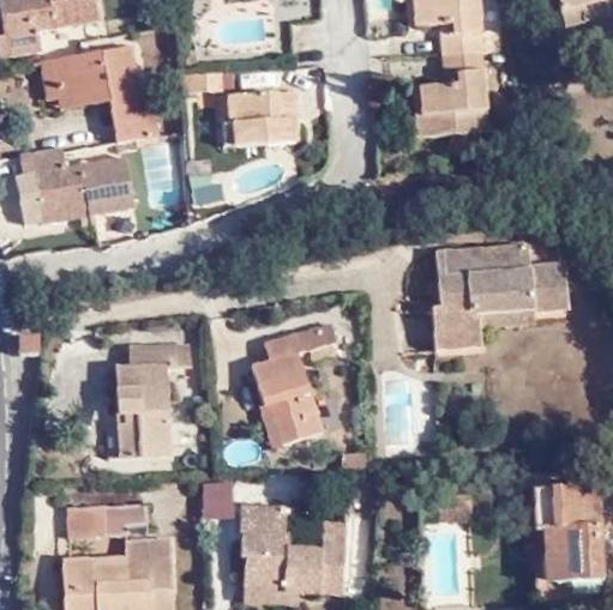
[(0,0),(0,7),(5,32),(0,32),(0,54),(42,50),(38,29),(100,19),(96,0),(0,0)]
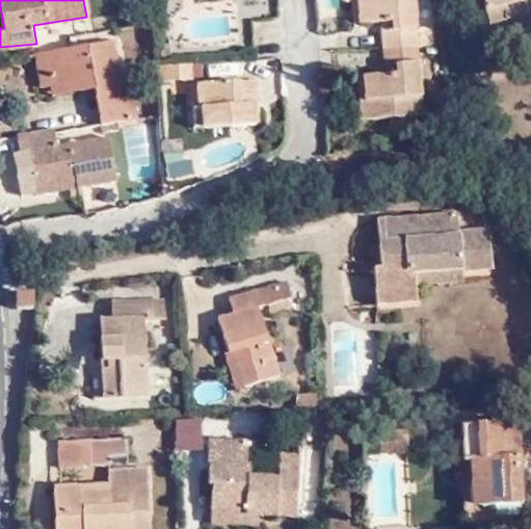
[(351,0),(353,22),(360,21),(357,0),(351,0)]
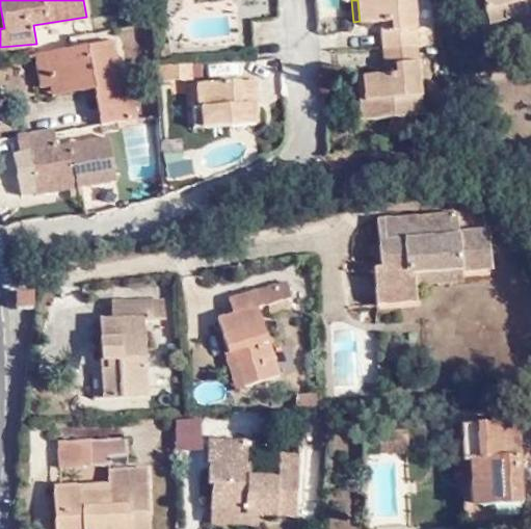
[(382,29),(383,44),(419,43),(439,42),(437,25),(418,25),(415,0),(357,0),(360,21),(382,20),(393,20),(394,28),(382,29)]
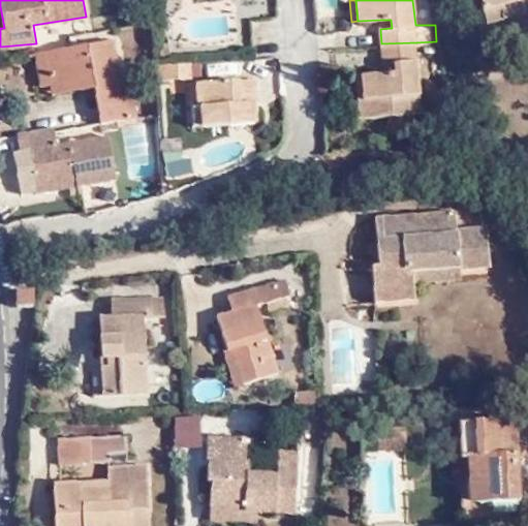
[(479,0),(486,21),(527,8),(527,0),(479,0)]
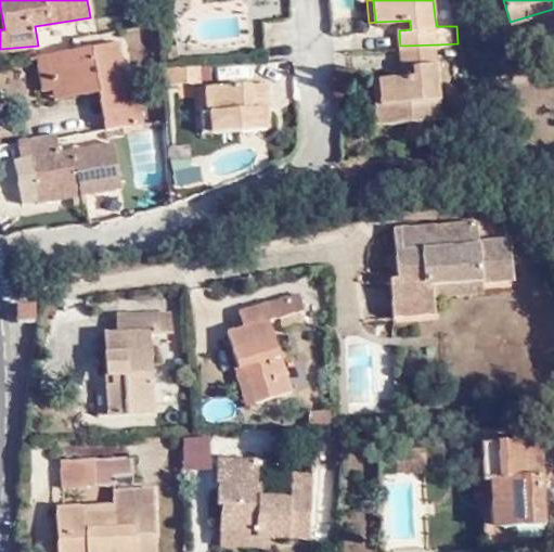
[(157,23),(157,11),(144,12),(146,24),(157,23)]
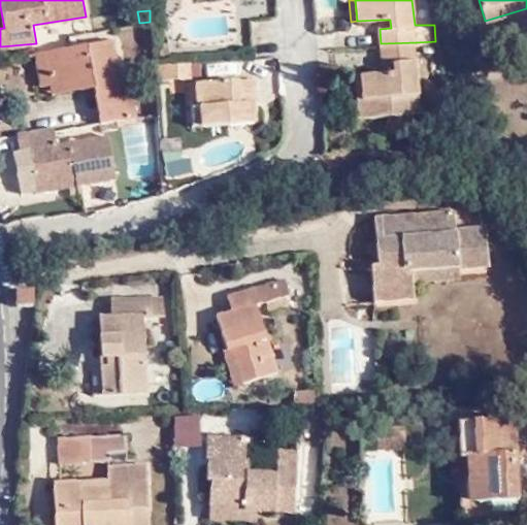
[(380,20),(380,29),(391,28),(390,20),(380,20)]
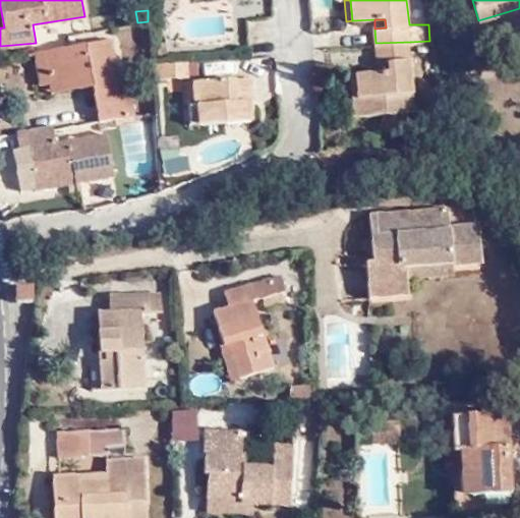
[(123,99),(120,82),(112,37),(34,50),(40,84),(49,82),(91,75),(93,85),(99,120),(113,118),(135,113),(132,98),(123,99)]
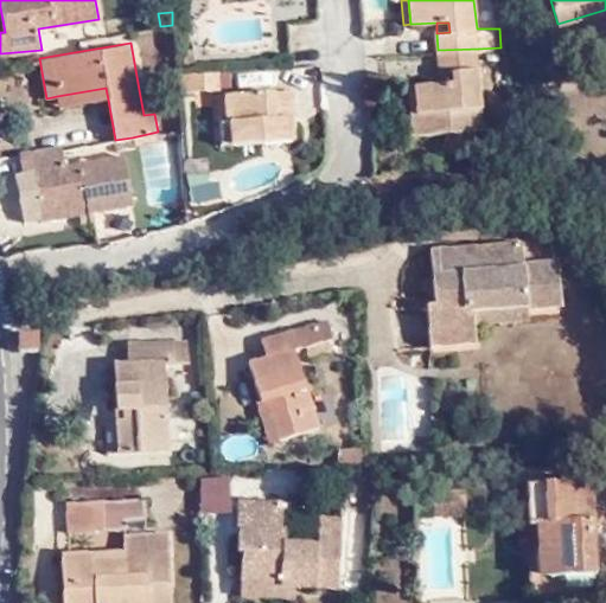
[(478,49),(438,50),(439,71),(451,70),(452,79),(440,81),(415,83),(419,133),(483,128),(478,49)]
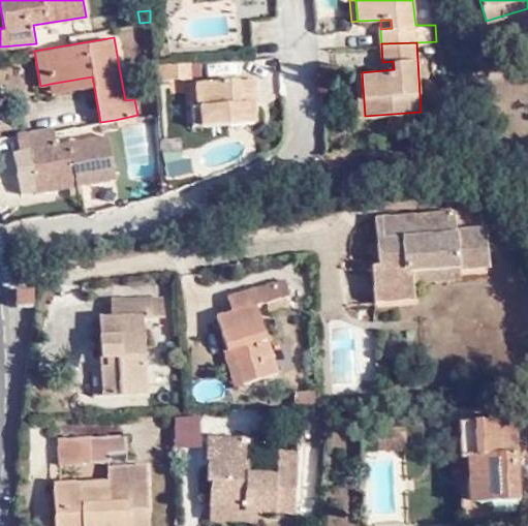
[(231,79),(229,57),(204,59),(206,80),(231,79)]
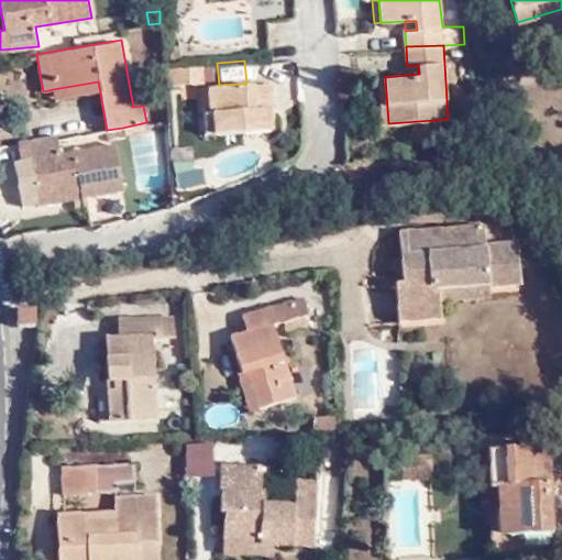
[(418,65),(407,66),(408,75),(419,74),(418,65)]
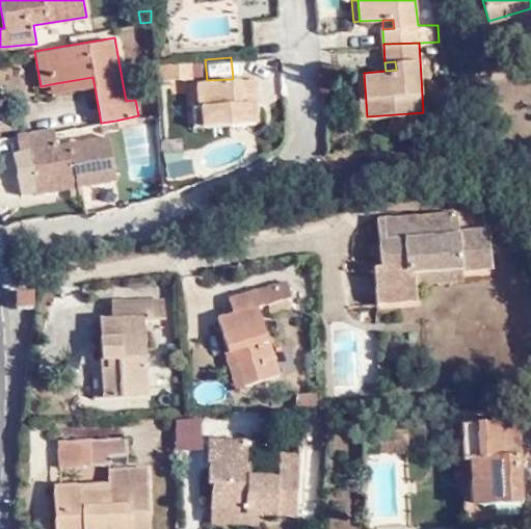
[(196,73),(195,62),(154,63),(156,79),(190,78),(190,74),(196,73)]
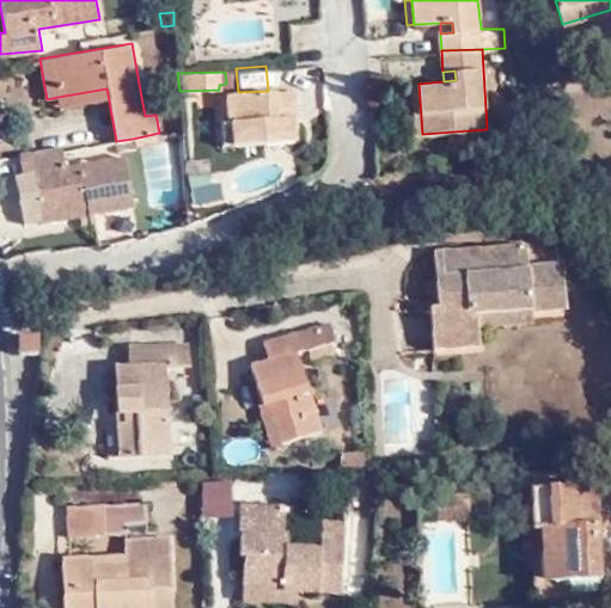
[(107,88),(57,97),(59,109),(109,100),(107,88)]
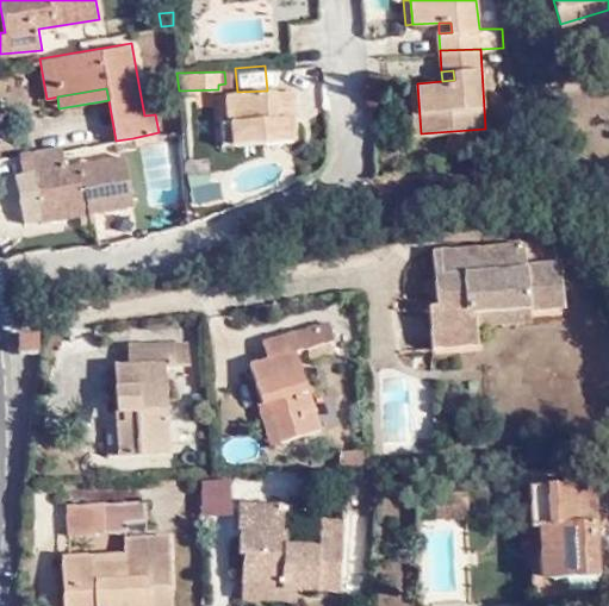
[(267,91),(237,92),(225,93),(227,119),(230,119),(231,144),(296,139),(292,116),(290,116),(290,108),(296,108),(296,88),(267,91)]
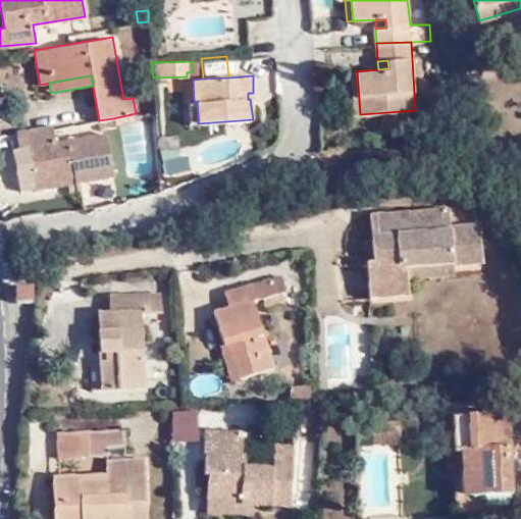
[(194,102),(193,80),(186,80),(189,123),(198,123),(197,102),(194,102)]
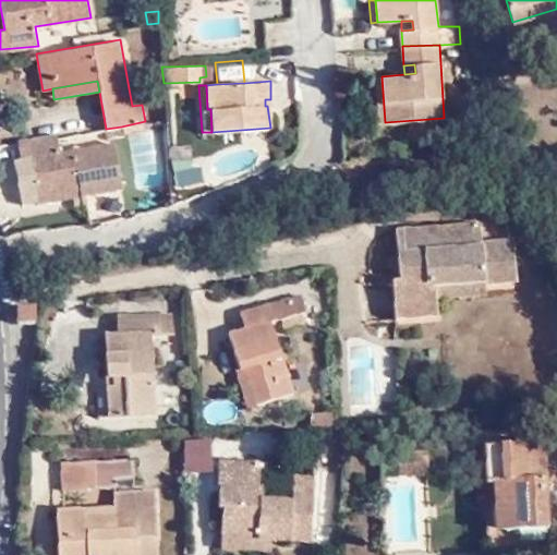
[(138,86),(129,88),(132,106),(142,105),(138,86)]
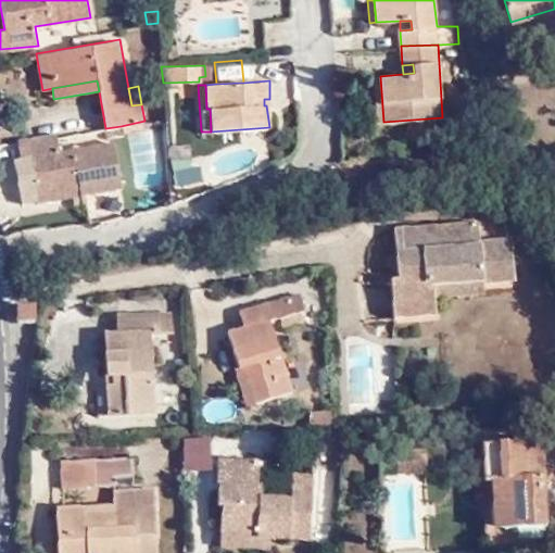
[(135,179),(166,177),(162,124),(130,126),(135,179)]
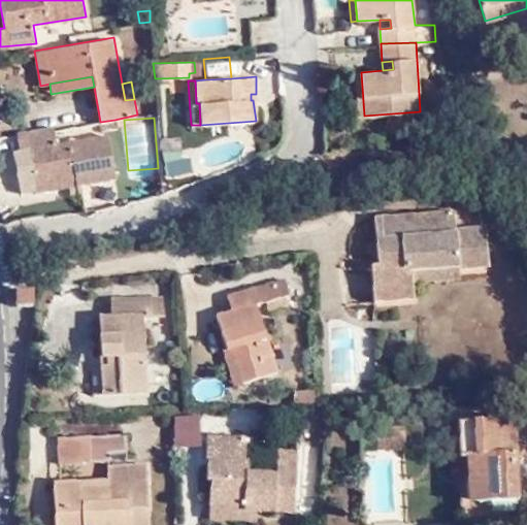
[(117,127),(114,120),(100,122),(101,129),(117,127)]
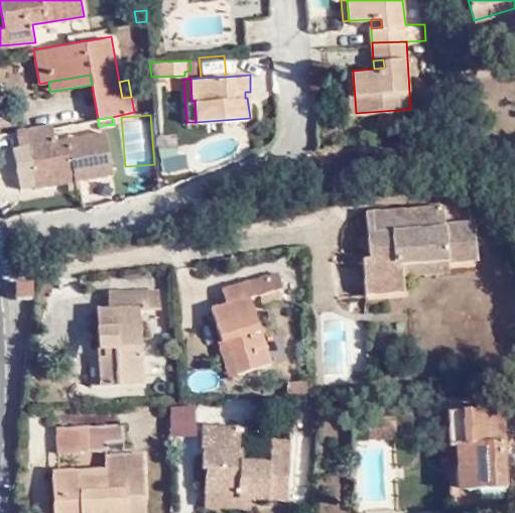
[(73,171),(75,181),(115,174),(108,131),(56,139),(53,123),(16,129),(18,147),(27,145),(32,176),(73,171)]
